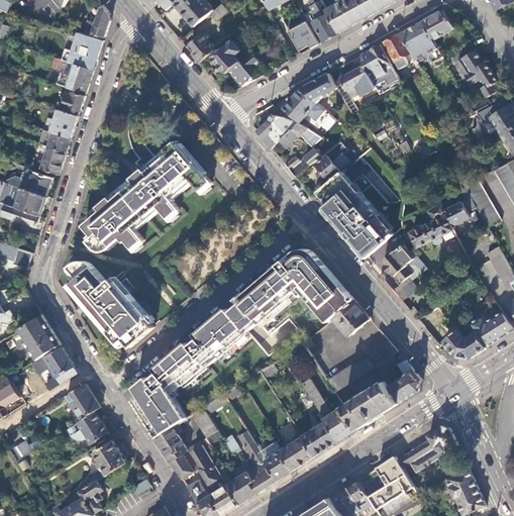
[(0,10),(5,13),(9,2),(4,0),(0,0),(0,10)]
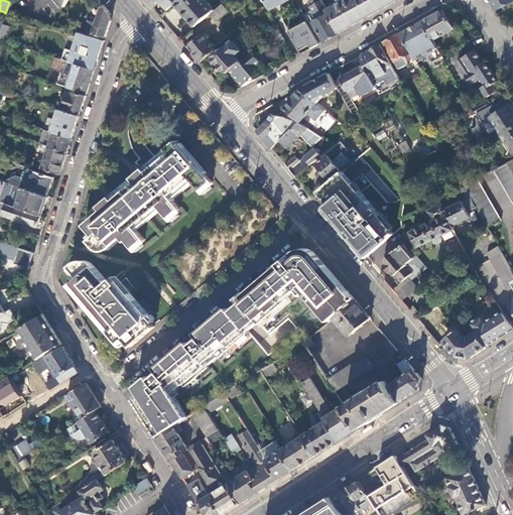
[(261,0),(266,9),(283,0),(261,0)]
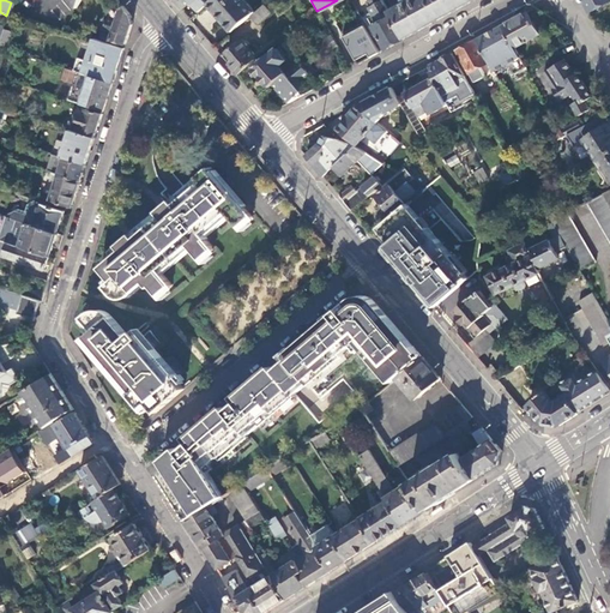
[(385,11),(379,0),(364,7),(372,20),(375,18),(376,22),(370,25),(369,26),(382,49),(391,44),(402,40),(385,11)]
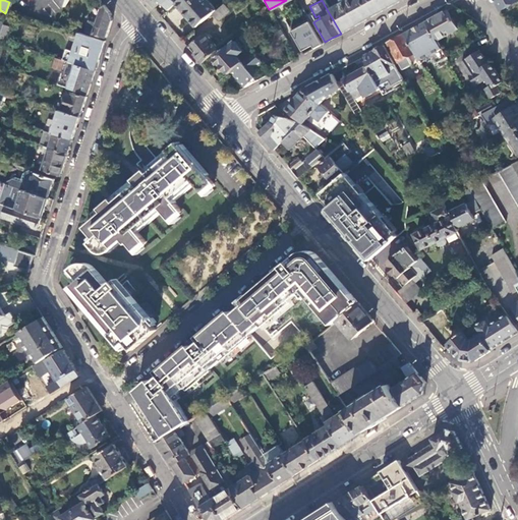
[(343,0),(327,9),(341,34),(360,22),(390,5),(399,0),(343,0)]
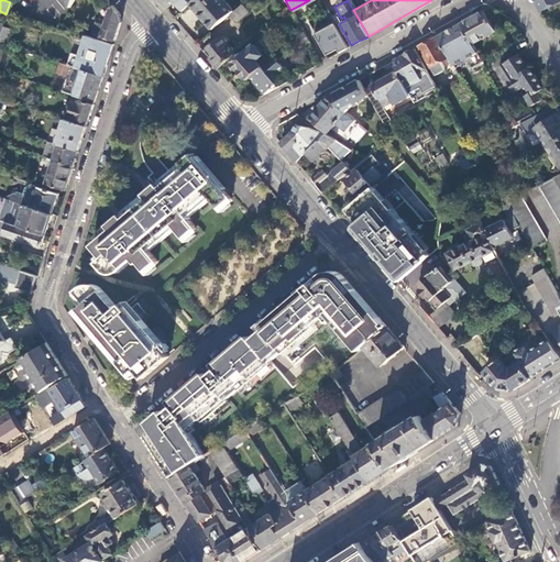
[(531,0),(537,11),(556,0),(531,0)]
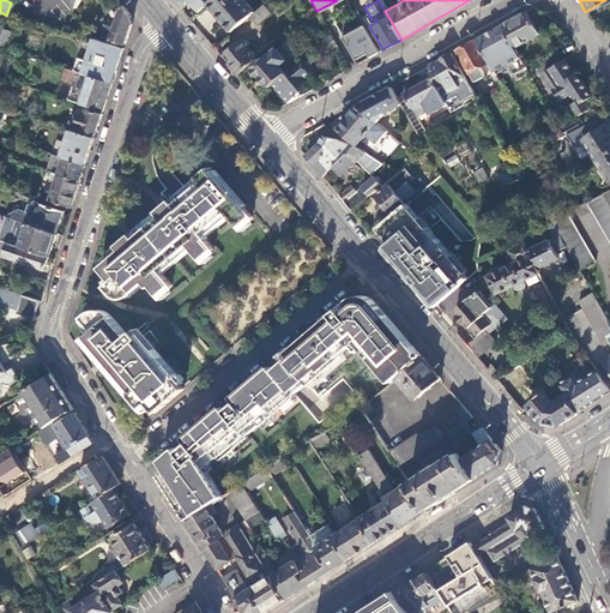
[(269,12),(261,4),(248,14),(255,24),(269,12)]
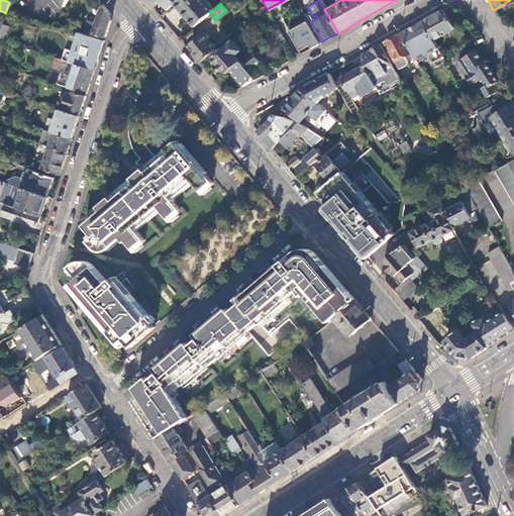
[(107,12),(100,4),(94,23),(85,21),(83,27),(78,25),(77,29),(102,37),(108,19),(107,12)]
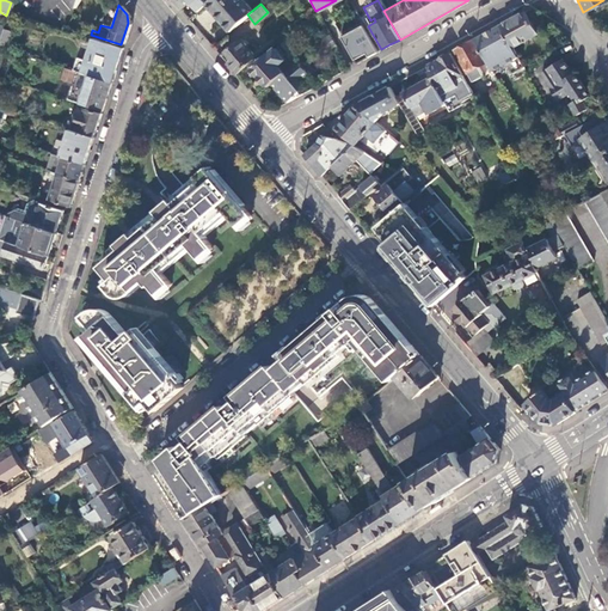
[(535,34),(522,11),(511,17),(499,24),(511,47),(535,34)]
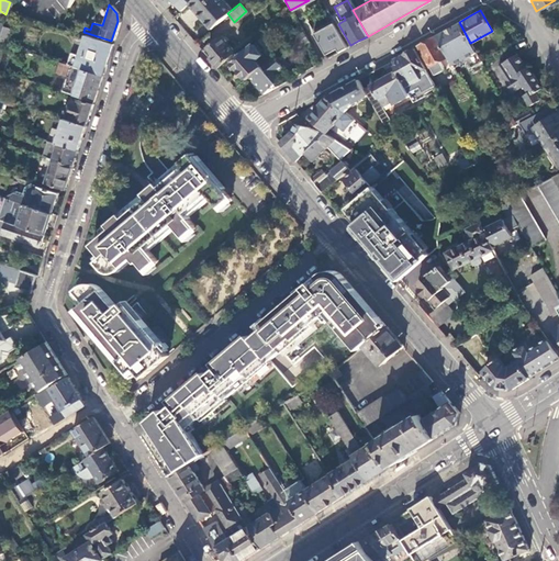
[(470,43),(459,22),(447,29),(434,35),(446,56),(470,43)]
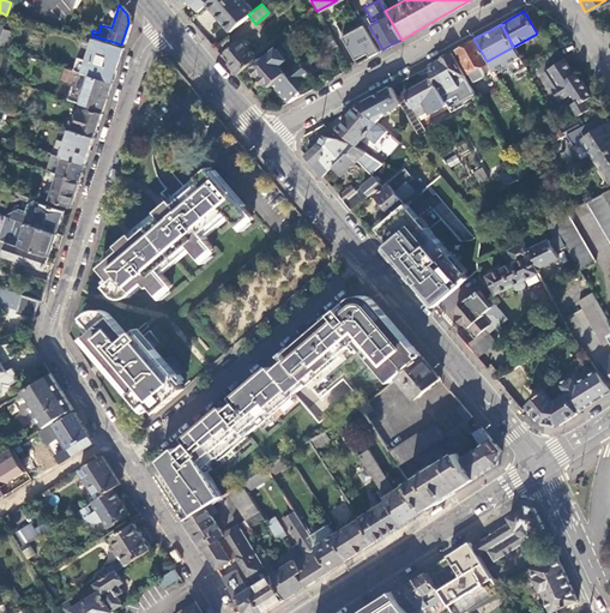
[(11,31),(2,28),(0,34),(0,47),(1,47),(4,48),(11,31)]
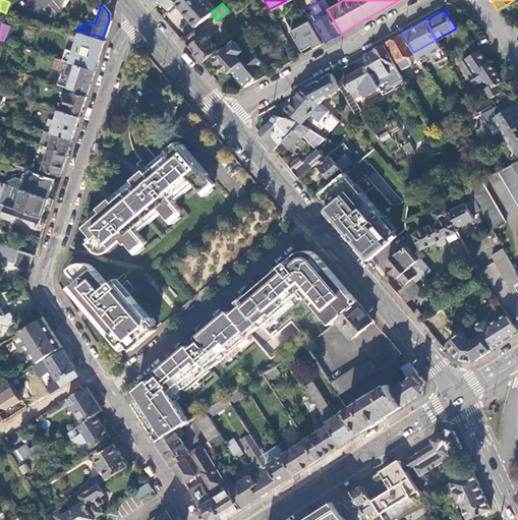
[(320,45),(309,25),(305,26),(307,30),(291,39),(296,49),(309,42),(312,49),(317,47),(320,45)]
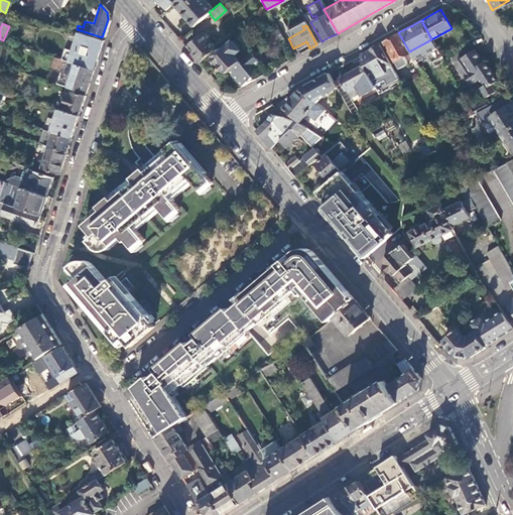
[(270,44),(280,35),(276,28),(265,37),(270,44)]
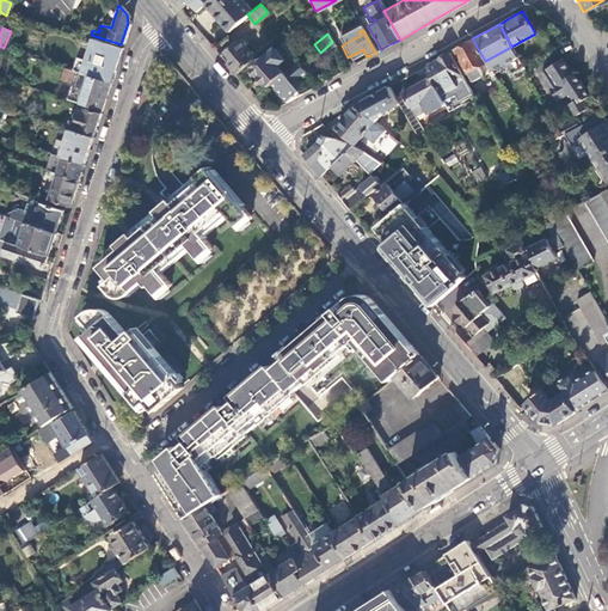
[(228,60),(225,63),(233,74),(253,56),(238,38),(222,52),(228,60)]
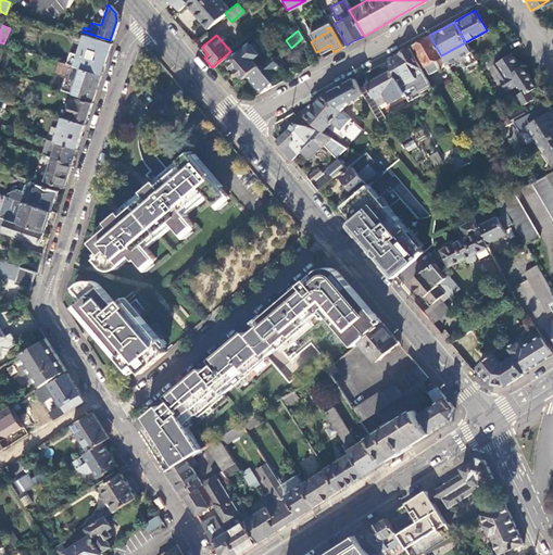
[(427,73),(445,63),(441,55),(429,35),(420,40),(412,46),(427,73)]
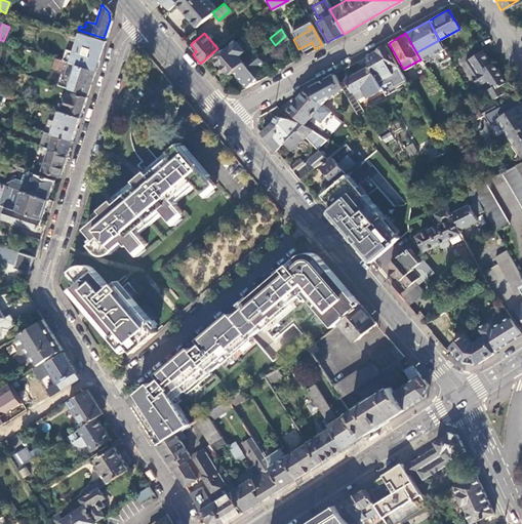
[(103,42),(77,34),(71,52),(64,49),(61,61),(64,62),(93,71),(97,56),(103,42)]
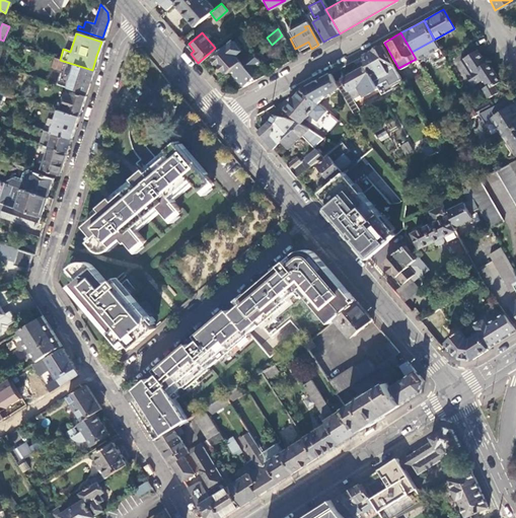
[(212,57),(225,72),(228,70),(244,56),(239,51),(240,50),(232,40),(212,57)]
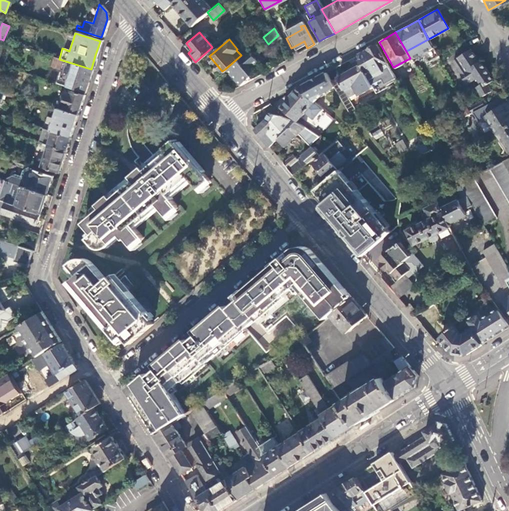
[(354,55),(359,64),(371,86),(392,75),(375,44),(365,49),(354,55)]
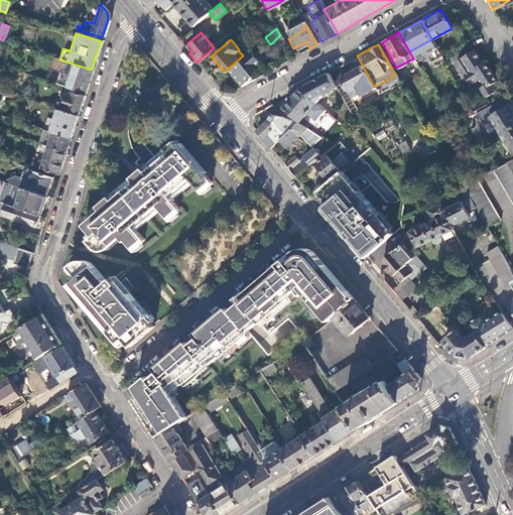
[(478,87),(483,96),(493,91),(489,83),(495,79),(483,59),(480,61),(472,47),(459,56),(459,57),(454,60),(463,74),(462,75),(468,84),(478,77),(482,84),(478,87)]
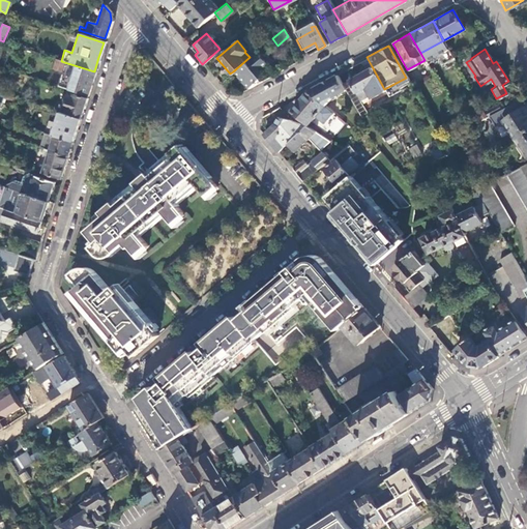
[(247,88),(270,76),(262,66),(265,63),(256,53),(250,57),(233,71),(247,88)]
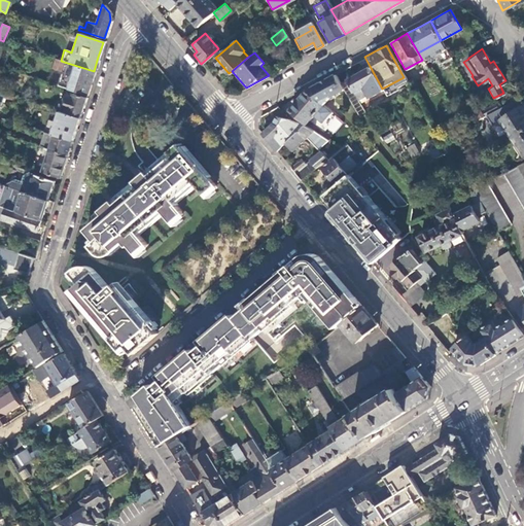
[(54,59),(50,68),(61,72),(64,62),(61,61),(54,59)]
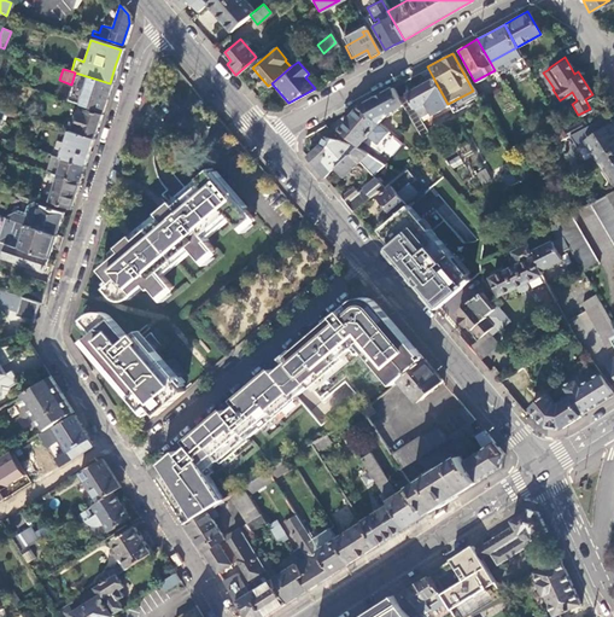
[(110,83),(75,73),(71,85),(65,100),(100,112),(105,98),(110,83)]
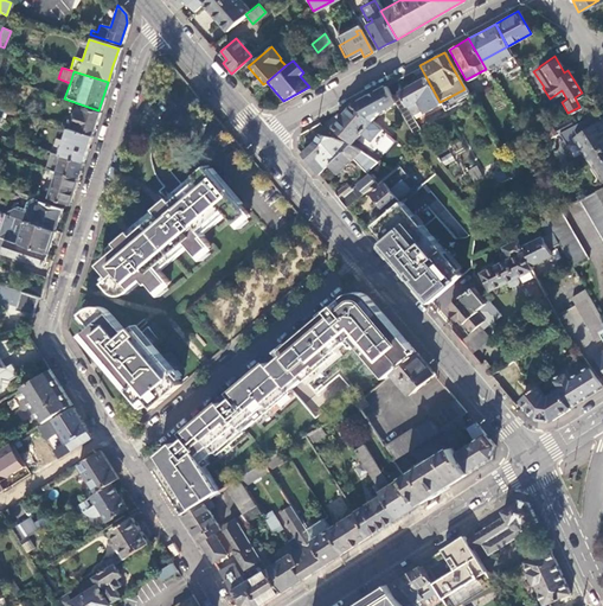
[(422,110),(423,113),(440,102),(425,76),(397,91),(411,116),(422,110)]
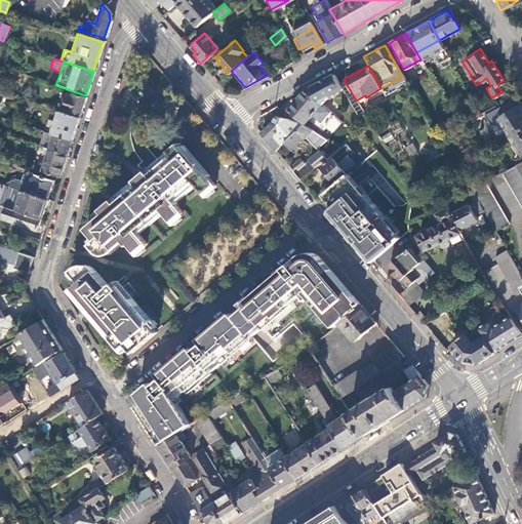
[(320,104),(326,96),(340,88),(337,83),(332,74),(324,78),(303,90),(320,104)]
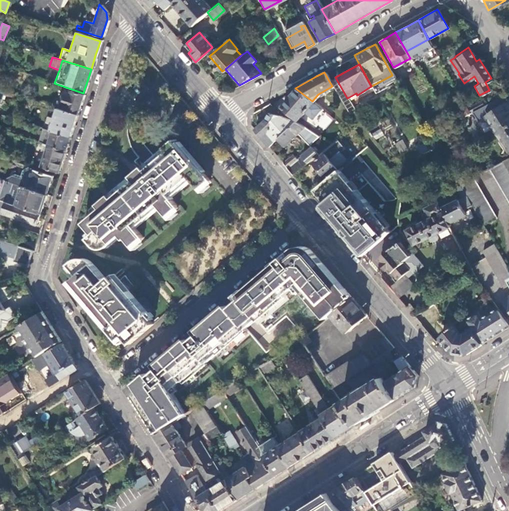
[(348,114),(354,110),(347,98),(335,77),(329,81),(332,86),(348,114)]
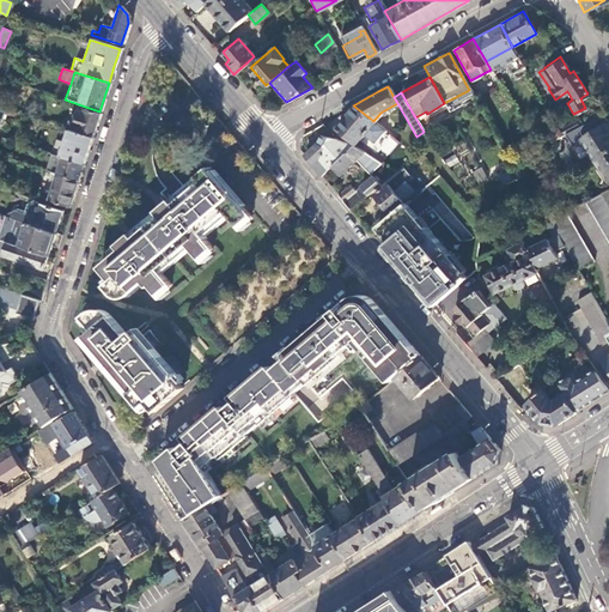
[(373,121),(353,105),(335,127),(354,143),(373,121)]
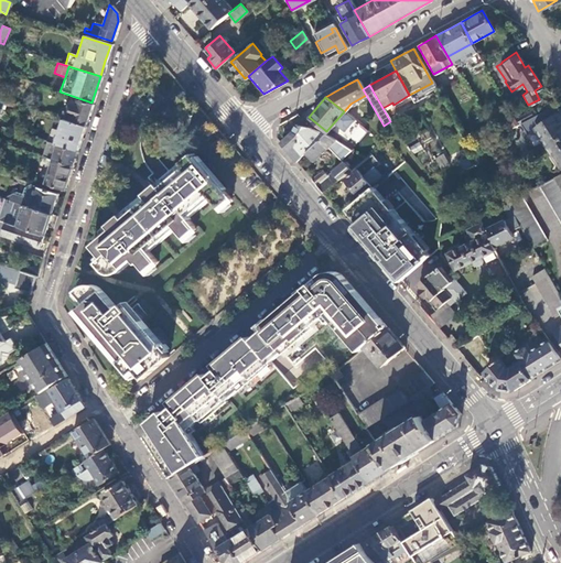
[(87,117),(90,105),(78,100),(78,101),(68,98),(63,117),(60,115),(58,119),(62,120),(83,127),(87,117)]
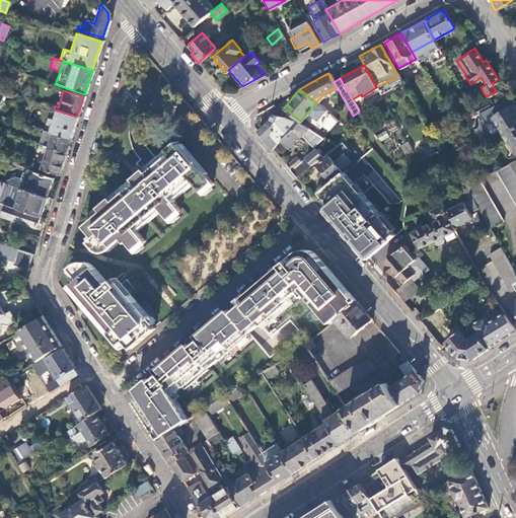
[(475,115),(490,106),(487,100),(472,108),(475,115)]
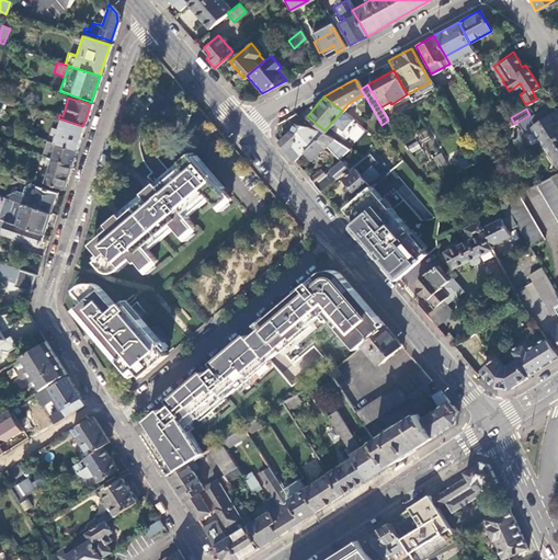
[(531,127),(543,146),(557,135),(557,121),(553,113),(531,127)]
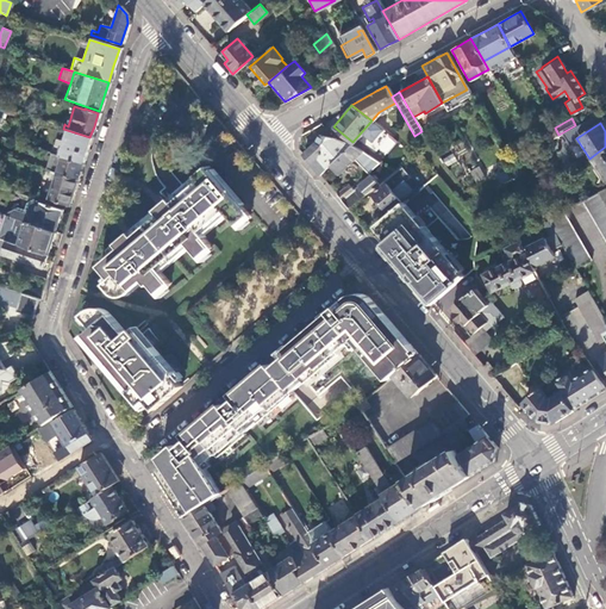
[(313,141),(300,153),(307,162),(318,174),(325,167),(350,143),(332,137),(323,126),(313,141)]
